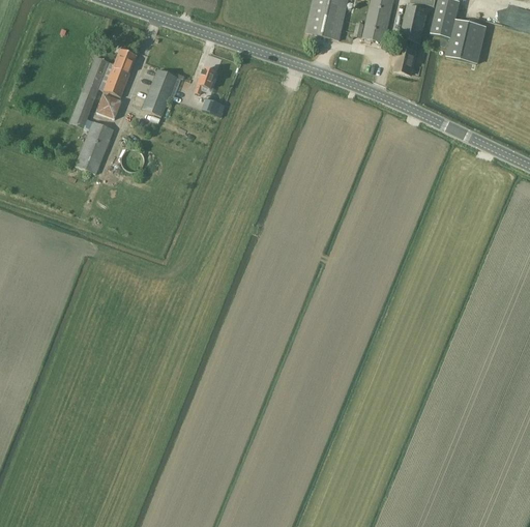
[(312,0),(305,30),(340,38),(347,0),(312,0)]
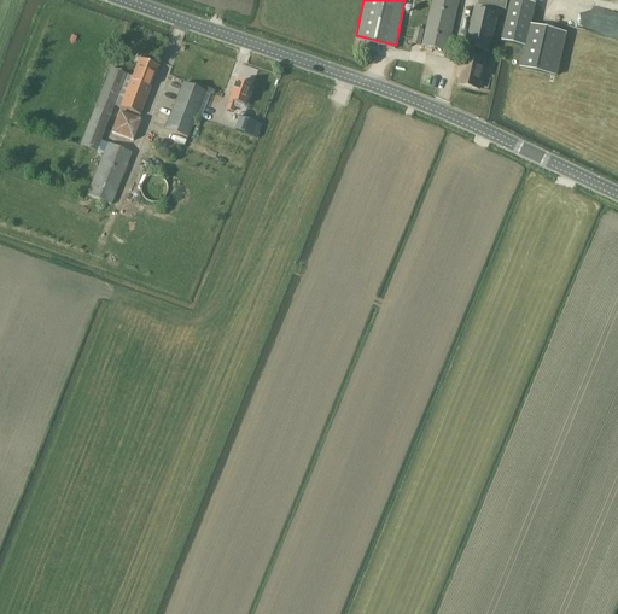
[(432,0),(423,41),(448,47),(458,0),(432,0)]
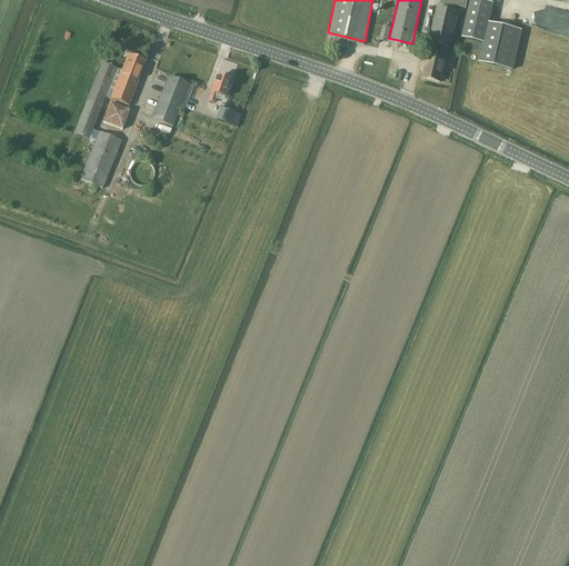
[(470,0),(462,36),(483,40),(479,60),(511,67),(520,28),(488,20),(493,0),(470,0)]
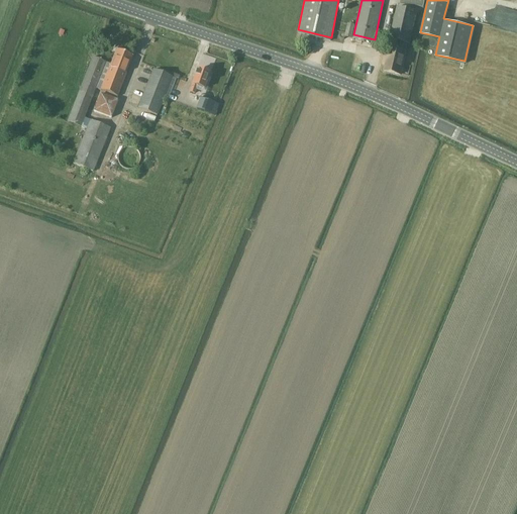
[(390,44),(384,68),(401,72),(406,48),(402,47),(404,40),(409,41),(417,9),(397,4),(390,37),(393,37),(392,45),(390,44)]
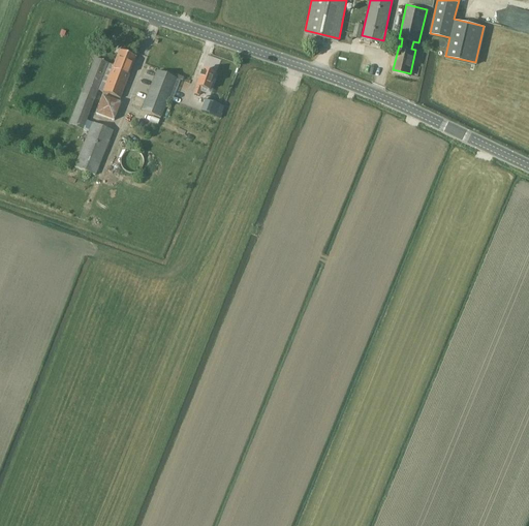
[(353,34),(361,35),(363,24),(356,22),(353,34)]
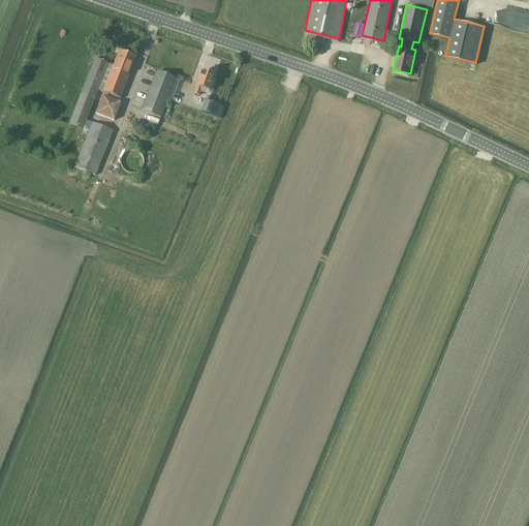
[(68,121),(83,127),(89,129),(74,164),(95,173),(113,128),(92,120),(87,118),(98,88),(120,96),(136,55),(119,48),(114,63),(94,55),(68,121)]
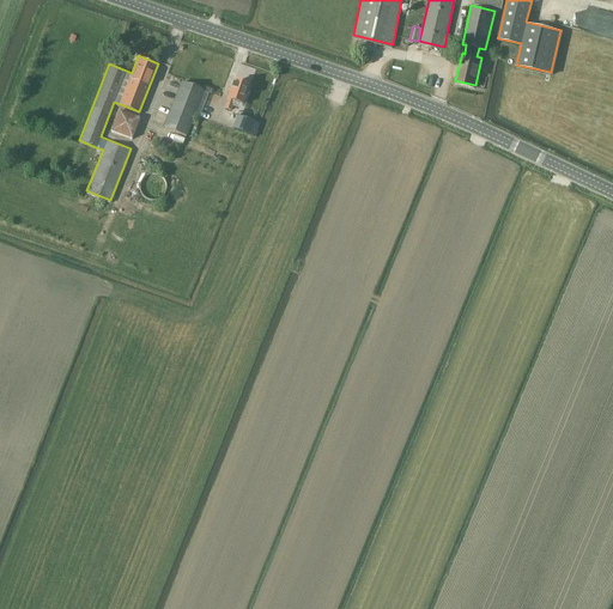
[(164,126),(186,134),(204,87),(182,79),(164,126)]
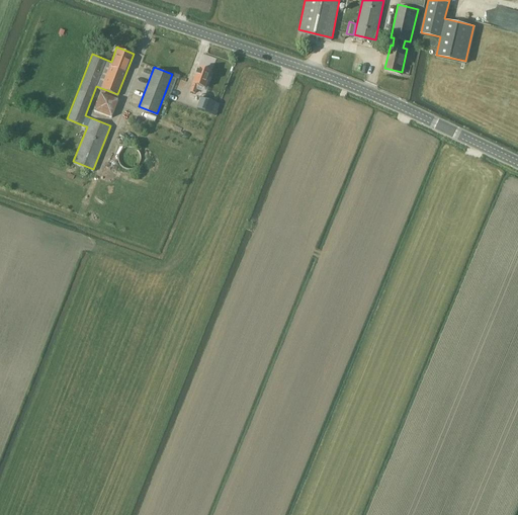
[(197,84),(204,86),(209,71),(197,67),(192,82),(190,89),(195,91),(197,84)]
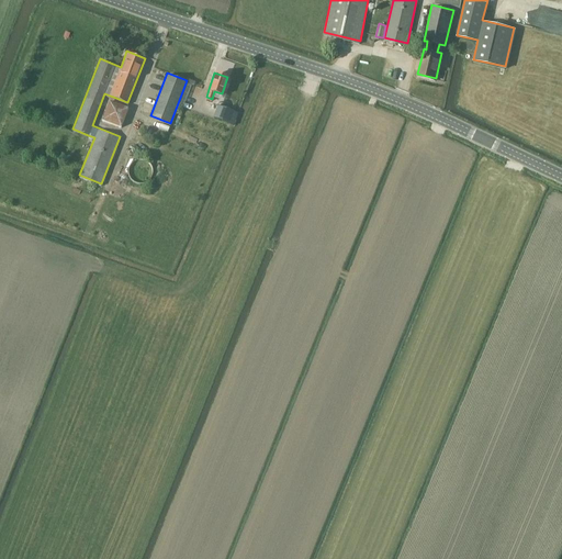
[(127,107),(109,100),(102,118),(121,125),(127,107)]
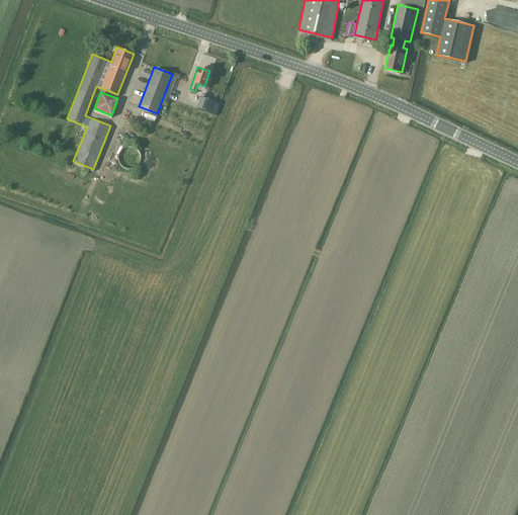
[(200,94),(196,106),(202,108),(212,111),(214,104),(217,100),(200,94)]
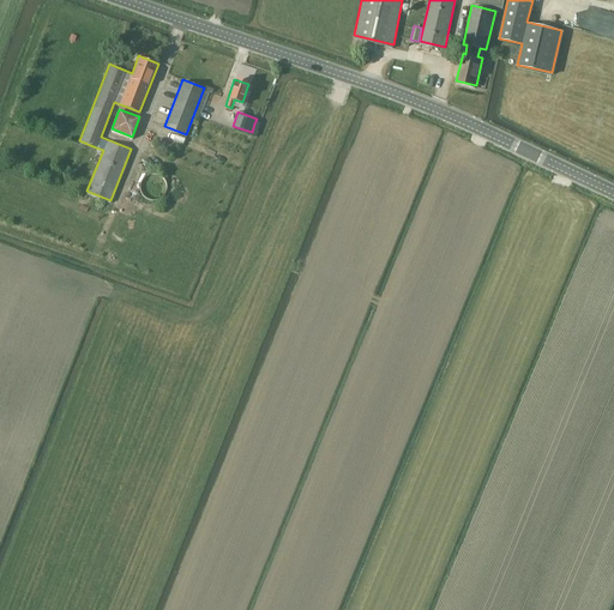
[(166,191),(167,186),(166,182),(164,177),(161,175),(157,173),(152,171),(149,173),(145,175),(142,177),(140,182),(139,186),(140,191),(143,194),(146,197),(151,198),(155,198),(160,197),(163,194),(166,191)]
